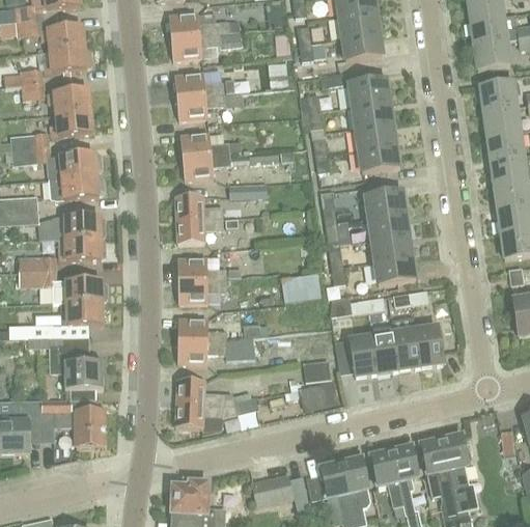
[(80,6),(79,0),(31,0),(32,7),(35,7),(35,10),(80,6)]
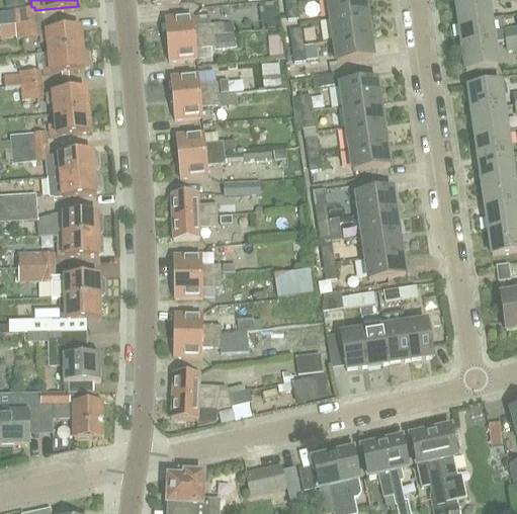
[(296,0),(284,1),(286,18),(298,16),(296,0)]
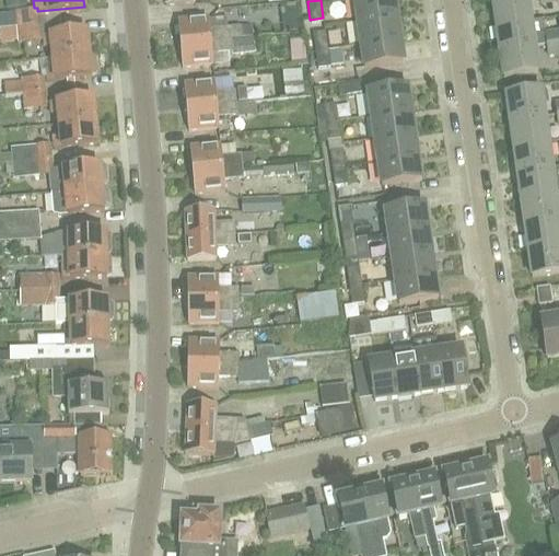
[(356,0),(358,19),(396,13),(394,0),(356,0)]
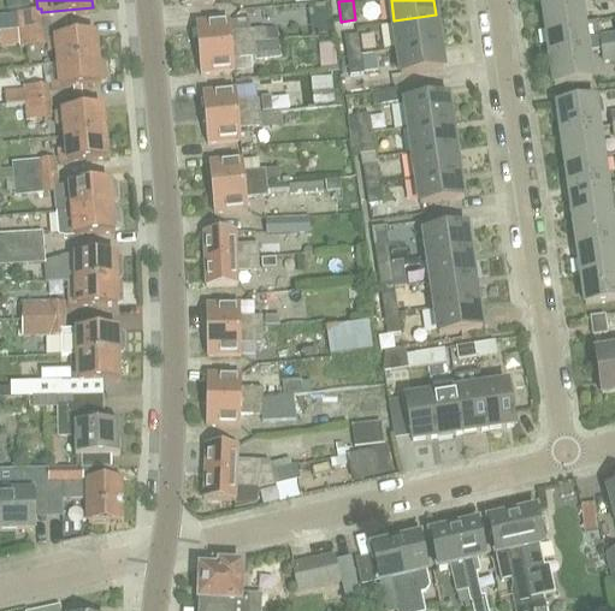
[(542,0),(545,24),(584,19),(580,0),(542,0)]
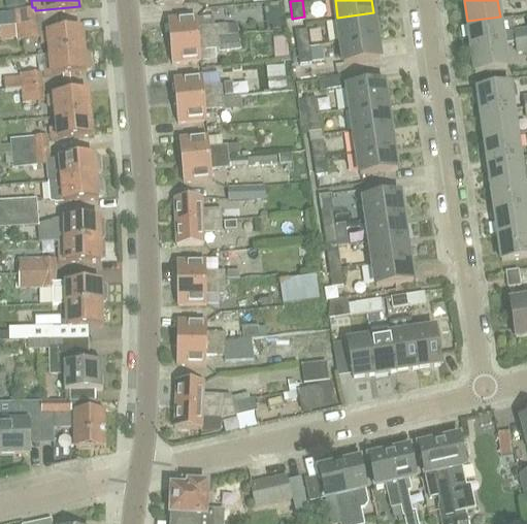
[(0,25),(36,21),(35,10),(35,7),(32,7),(20,8),(21,11),(13,11),(0,12),(0,25)]
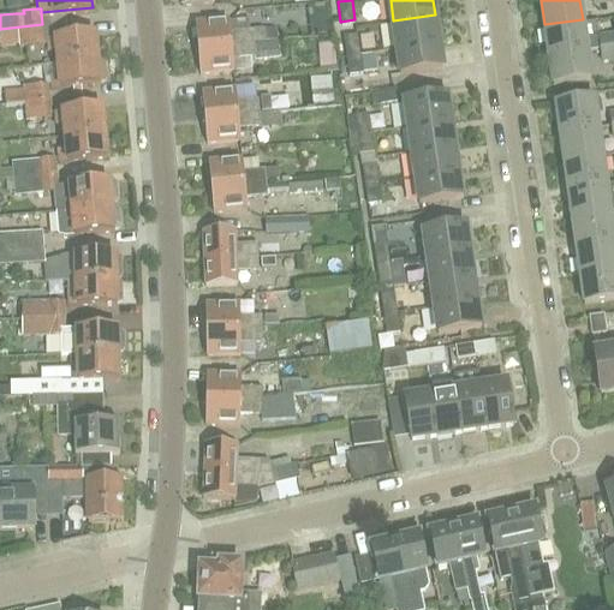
[(393,21),(397,46),(439,40),(435,15),(393,21)]
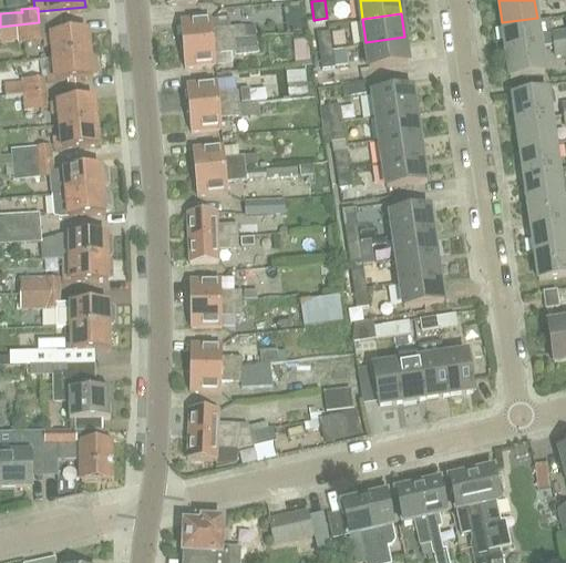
[(243,23),(222,26),(222,29),(213,29),(212,16),(182,18),(183,42),(223,39),(233,38),(233,37),(234,37),(244,36),(243,23)]
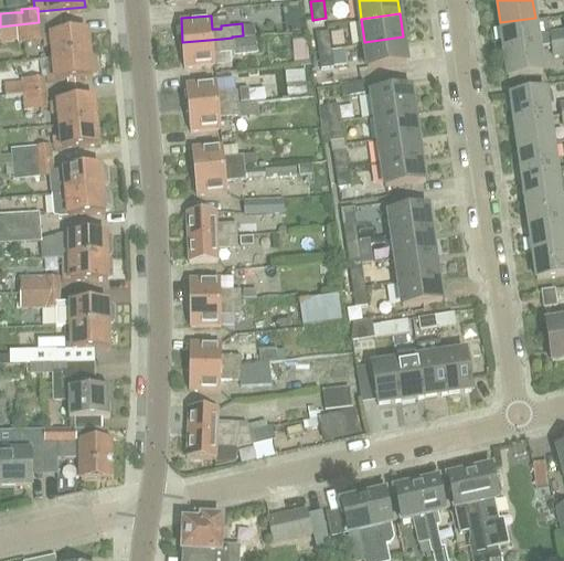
[(545,17),(500,22),(503,49),(563,39),(563,28),(547,30),(545,17)]
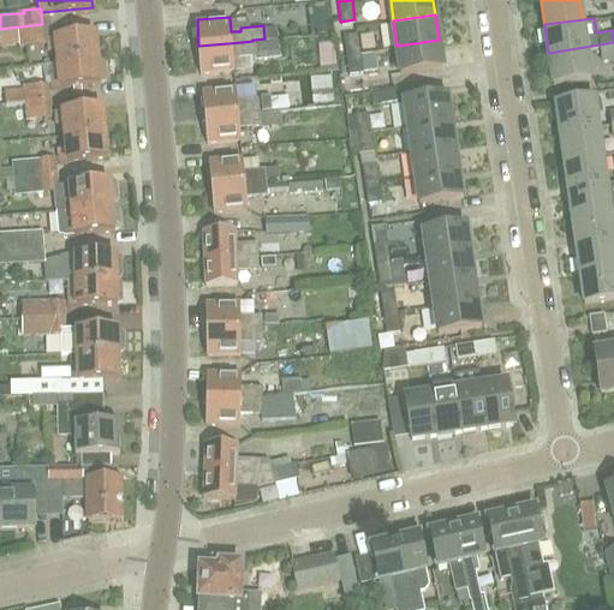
[(42,24),(0,29),(0,43),(19,41),(27,40),(27,43),(45,42),(42,24)]
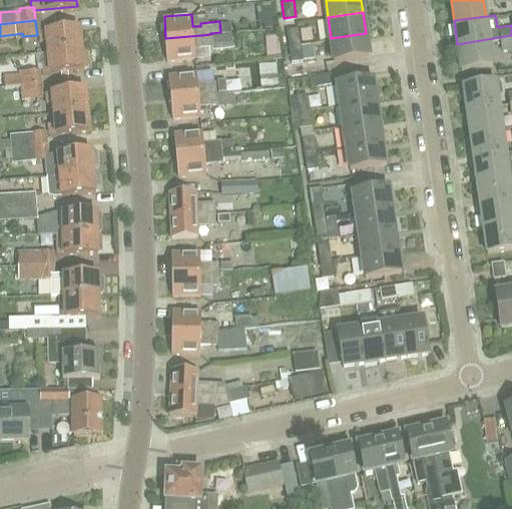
[(47,40),(48,50),(80,46),(79,25),(39,29),(40,40),(47,40)]
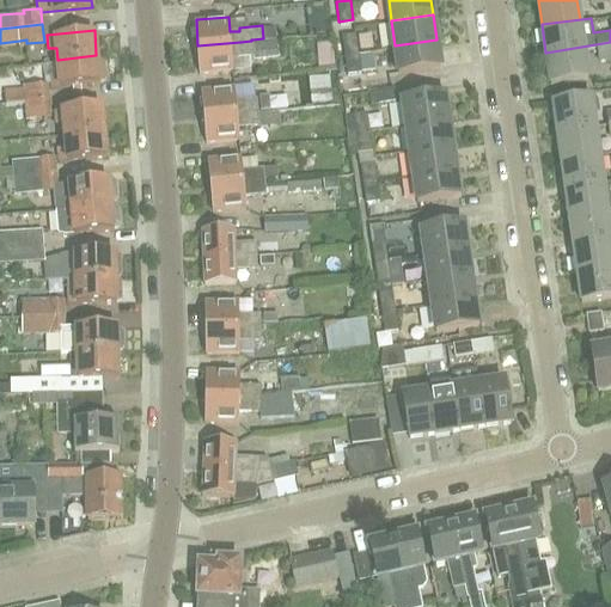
[(343,51),(358,50),(354,31),(341,34),(343,51)]
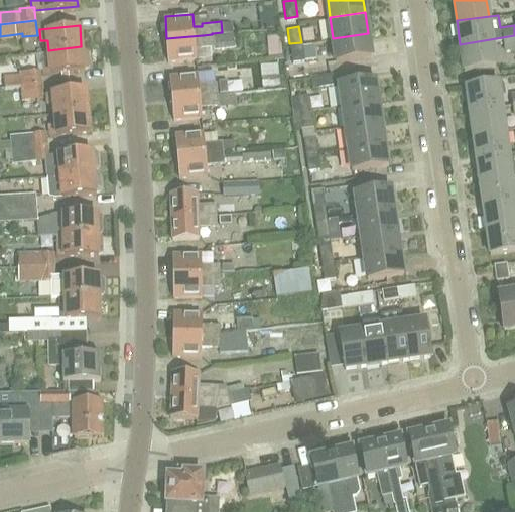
[(236,44),(235,41),(234,31),(234,30),(222,32),(213,33),(215,46),(236,44)]
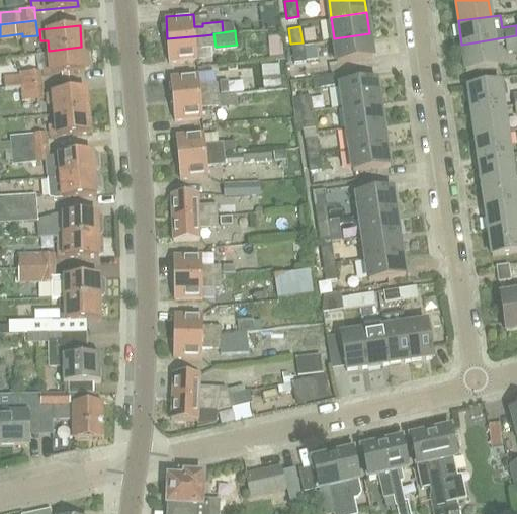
[(369,33),(334,38),(336,60),(372,56),(369,33)]
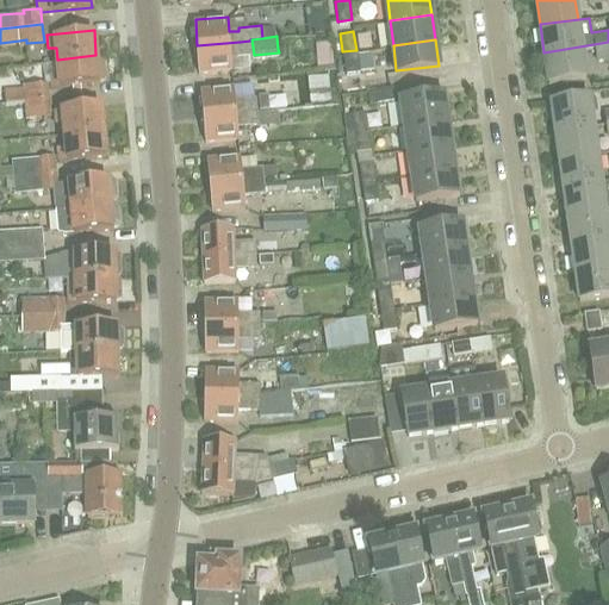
[(240,42),(197,45),(199,70),(231,68),(230,52),(241,52),(242,66),(249,64),(249,54),(252,52),(250,41),(240,42)]
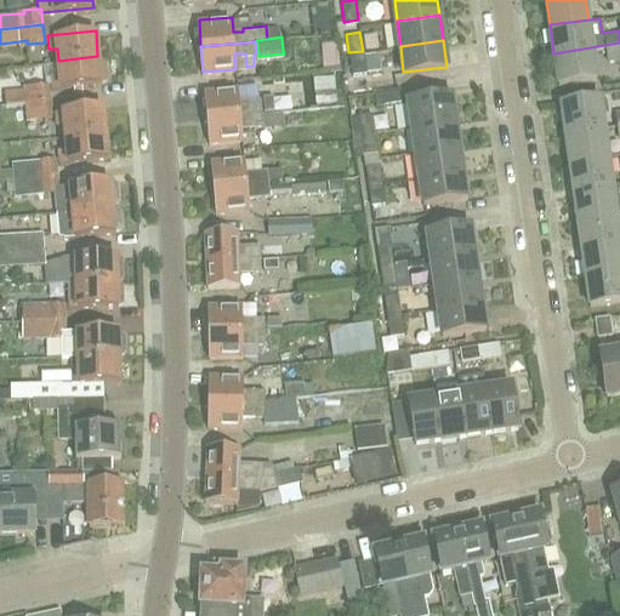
[(619,44),(604,46),(607,61),(619,57),(619,44)]
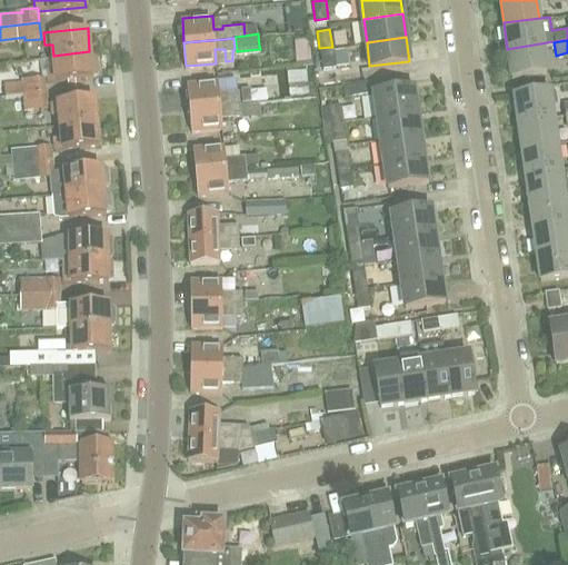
[(546,70),(542,43),(508,49),(511,76),(546,70)]
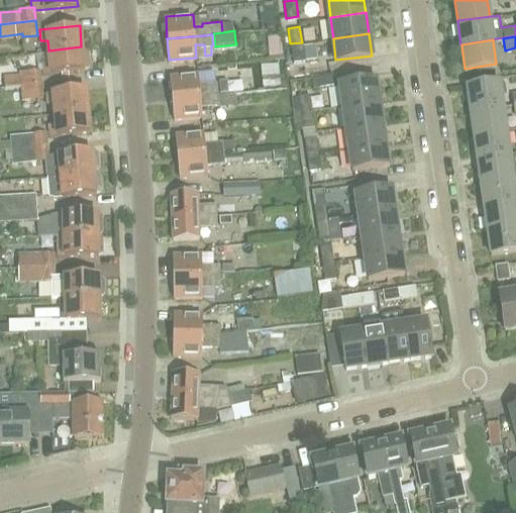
[(302,42),(290,43),(293,61),(304,59),(302,42)]
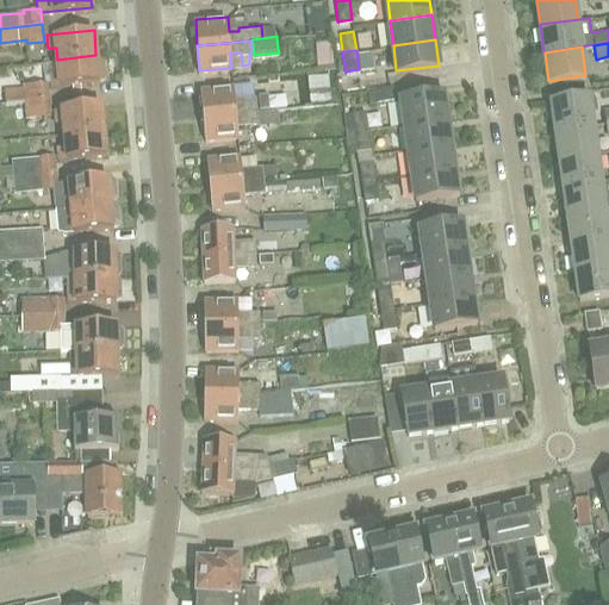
[(98,81),(98,79),(101,79),(105,75),(103,60),(100,56),(97,57),(95,55),(57,60),(43,61),(45,80),(51,79),(53,85),(98,81)]
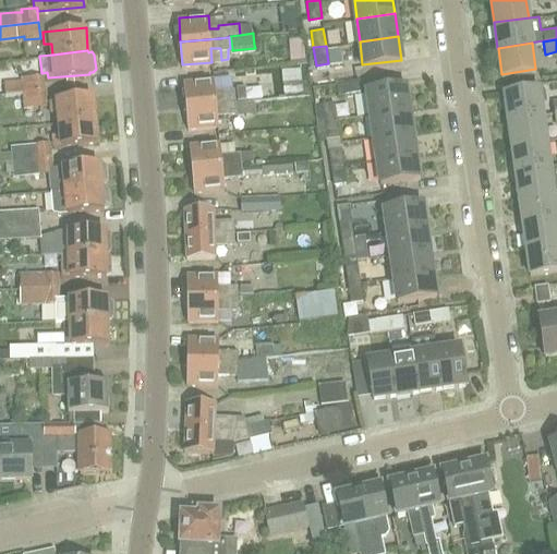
[(22,92),(45,88),(44,74),(21,75),(21,79),(3,80),(4,91),(4,94),(22,92)]
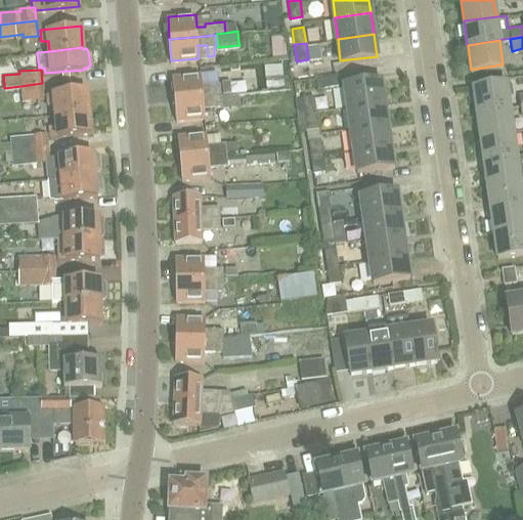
[(339,84),(338,73),(315,76),(317,87),(339,84)]
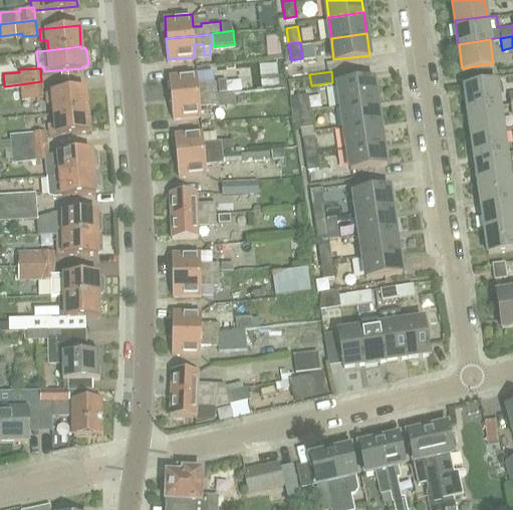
[(198,84),(197,72),(170,75),(171,96),(217,92),(217,91),(216,80),(206,81),(206,83),(198,84)]
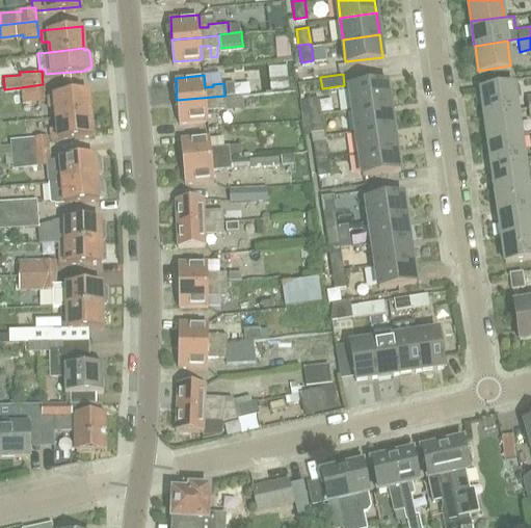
[(349,85),(352,107),(389,103),(386,80),(349,85)]
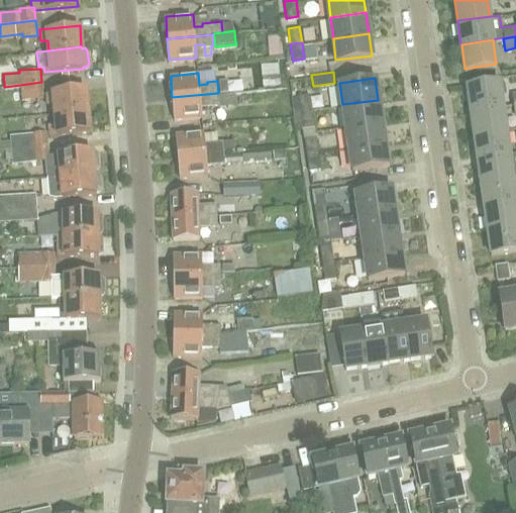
[(226,79),(218,79),(219,91),(227,90),(226,79)]
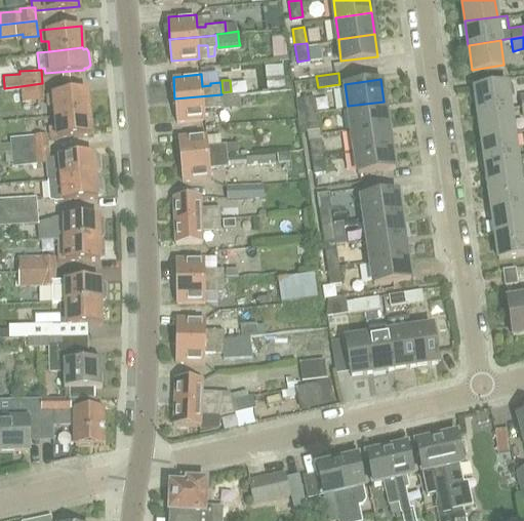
[(478,111),(510,107),(506,82),(474,86),(478,111)]
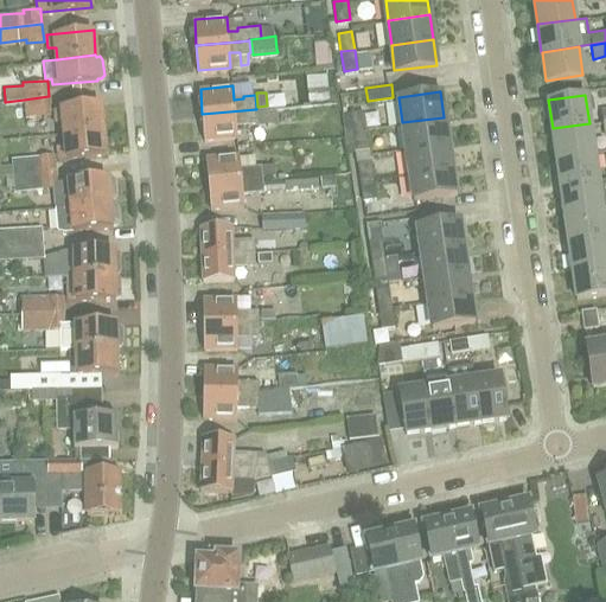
[(51,114),(49,96),(24,100),(25,116),(51,114)]
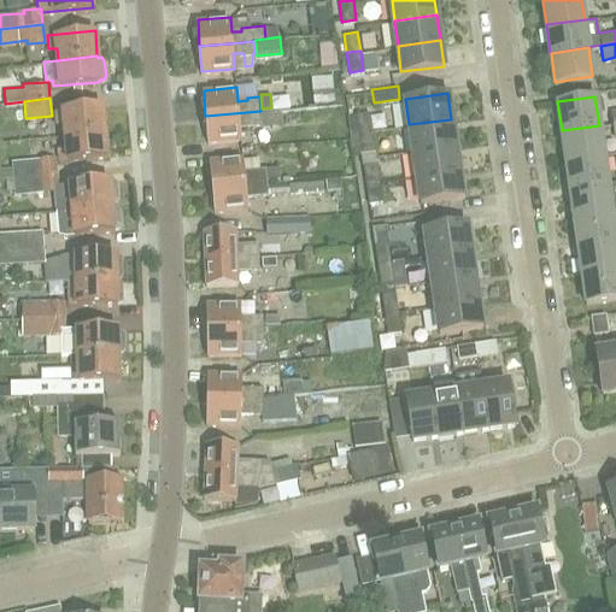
[(64,122),(65,134),(104,130),(101,104),(54,109),(56,122),(64,122)]
